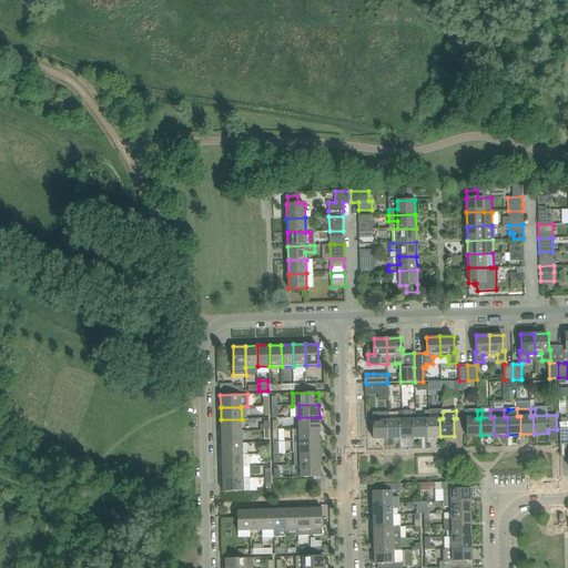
[(480,435),(480,418),(477,418),(477,411),(468,411),(464,411),(464,418),(467,418),(467,436),(480,435)]
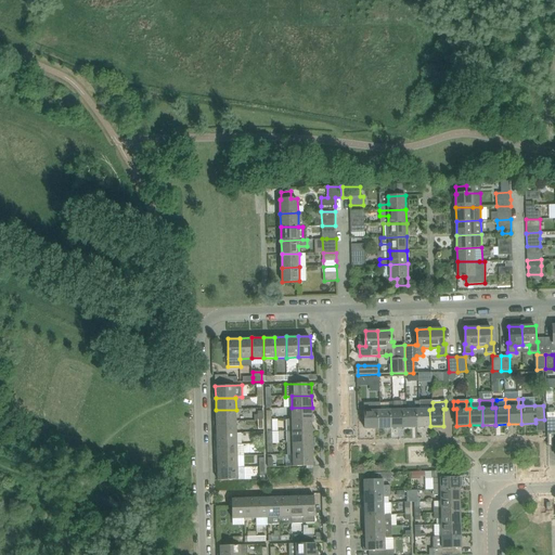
[(378,428),(377,411),(381,411),(381,402),(364,402),(365,428),(378,428)]
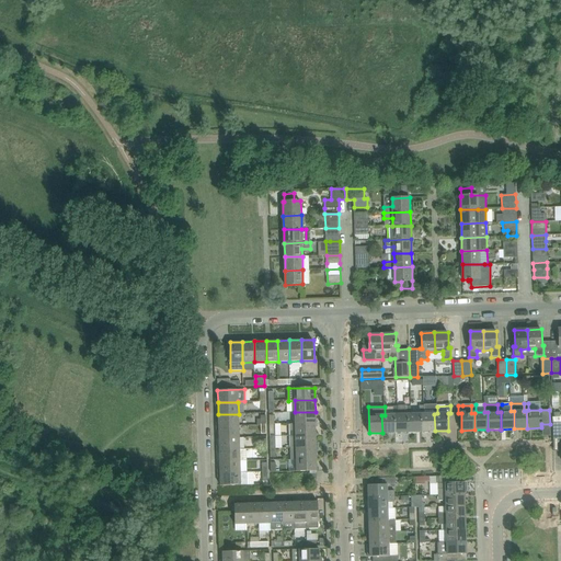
[(408,414),(411,414),(411,407),(405,407),(407,414),(398,415),(395,415),(396,432),(409,432),(408,414)]
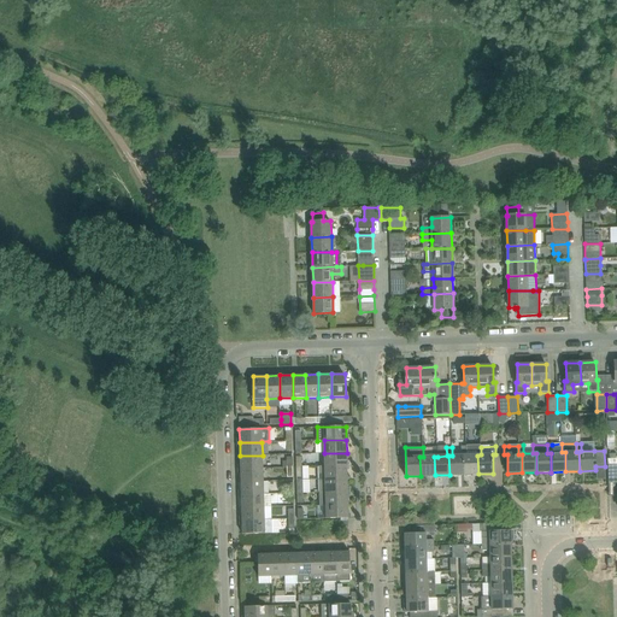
[(463,456),(466,456),(466,447),(462,447),(462,456),(452,456),(448,456),(450,475),(464,475),(463,456)]
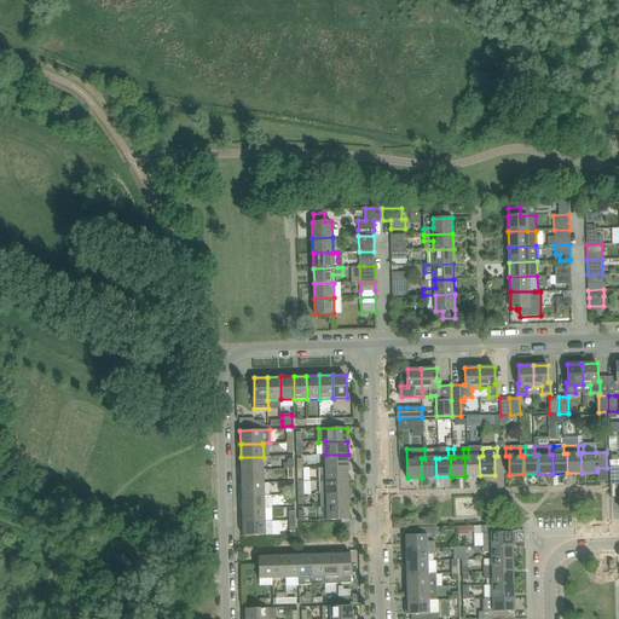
[(480,475),(479,457),(482,456),(482,449),(478,449),(468,449),(468,457),(464,457),(466,476),(480,475)]
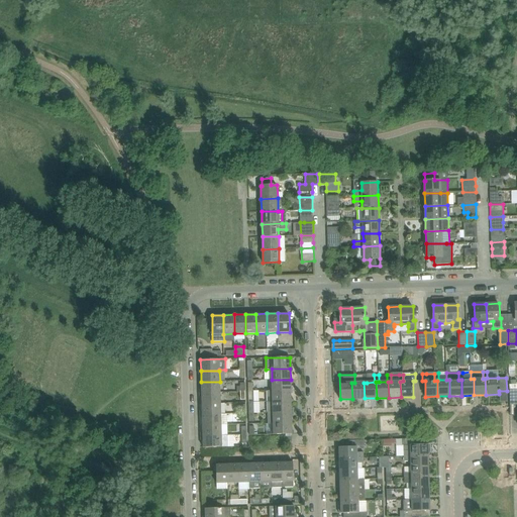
[(364,383),(367,383),(367,376),(363,376),(363,383),(354,383),(351,383),(352,399),(365,398),(364,383)]
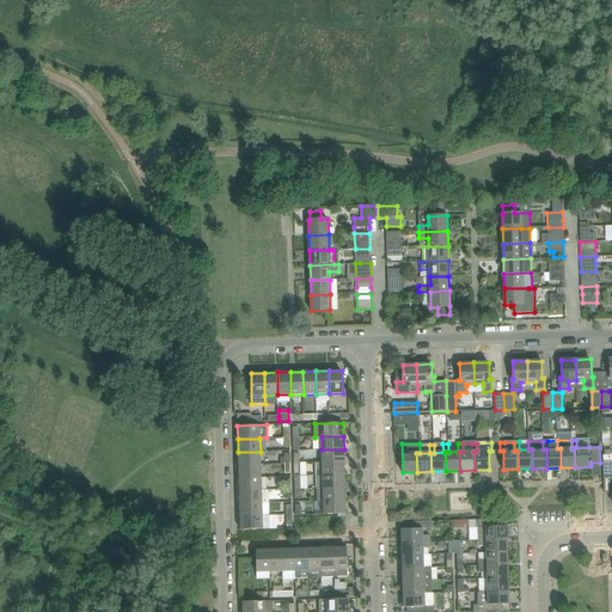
[(344,461),(344,450),(322,450),(322,463),(344,461)]
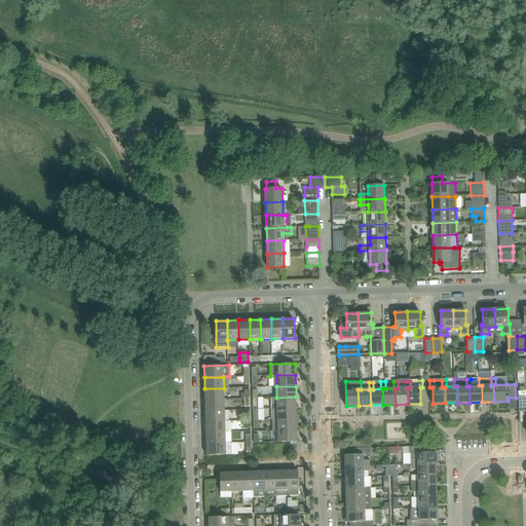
[(224,399),(224,388),(204,388),(204,400),(224,399)]
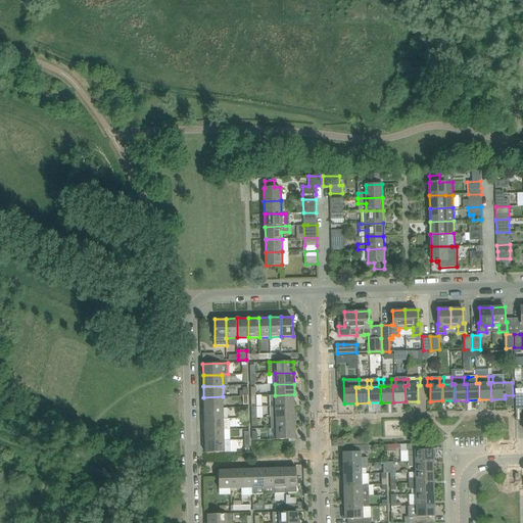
[(294,394),(275,395),(269,395),(270,407),(294,406),(294,394)]
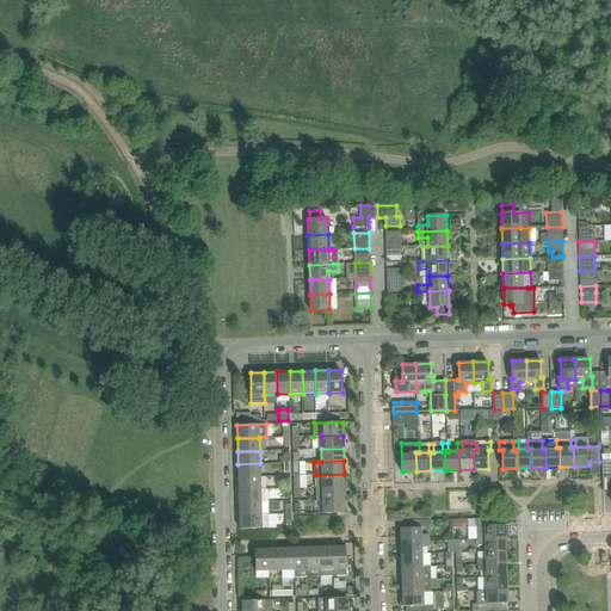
[(260,476),(260,463),(238,464),(239,477),(260,476)]
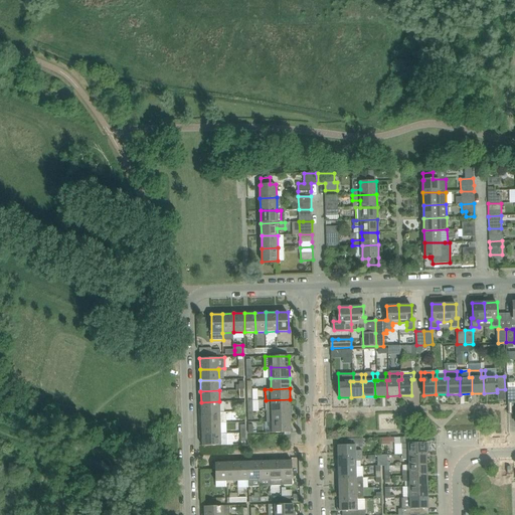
[(291,410),(290,399),(266,400),(266,411),(272,411),(291,410)]
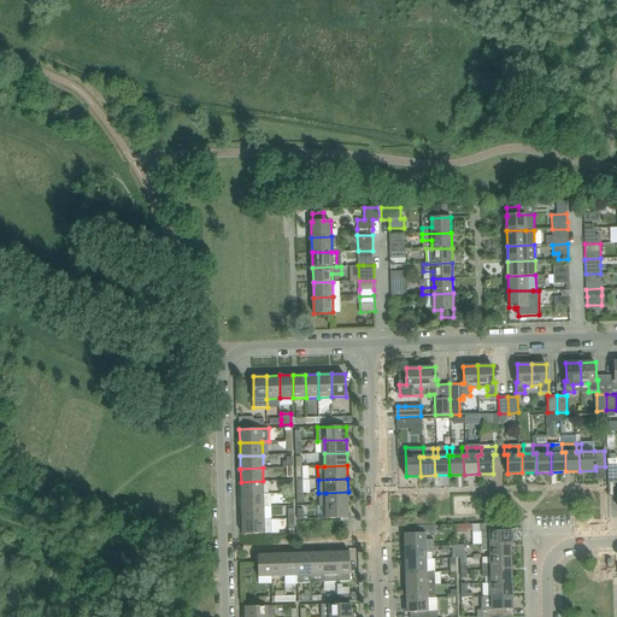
[(264,494),(263,481),(241,482),(241,495),(264,494)]
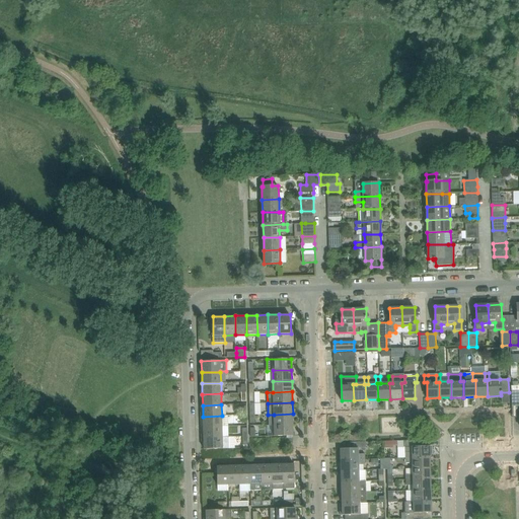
[(293,425),(293,414),(274,415),(274,425),(293,425)]
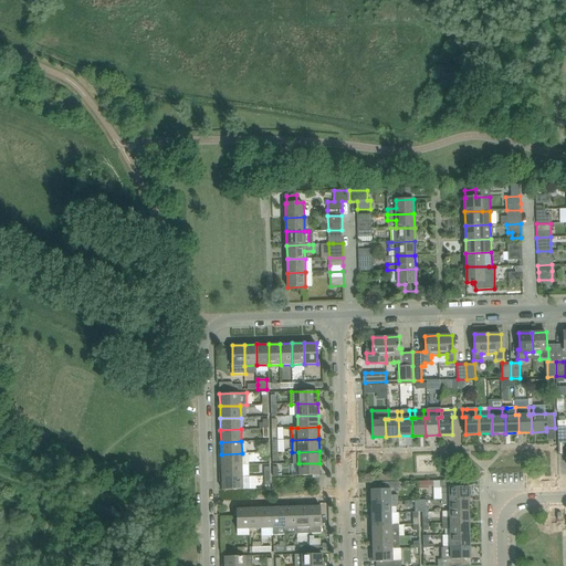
[(242,465),(242,453),(221,454),(221,467),(242,465)]
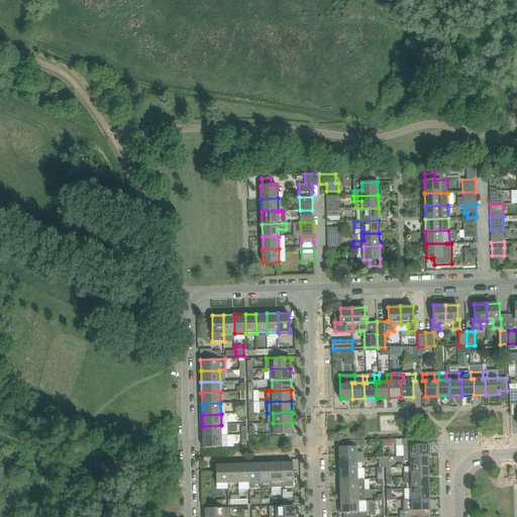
[(292,434),(292,423),(273,423),(274,435),(292,434)]
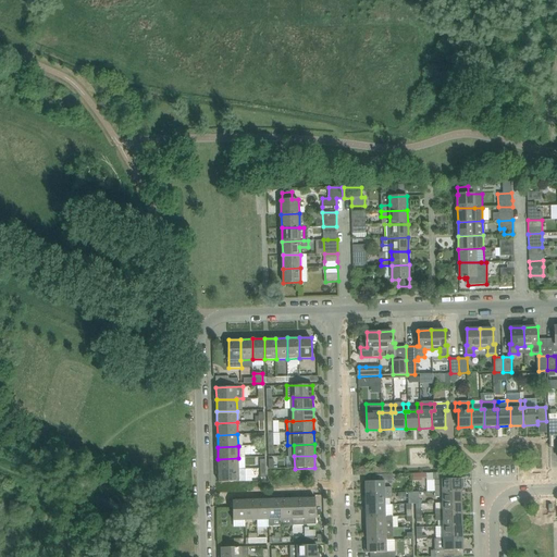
[(238,470),(238,461),(238,458),(218,459),(219,470),(238,470)]
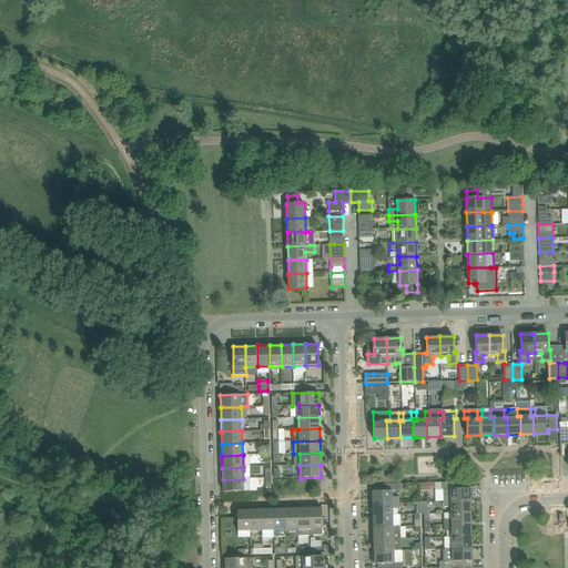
[(250,479),(243,479),(223,479),(223,493),(251,492),(250,479)]
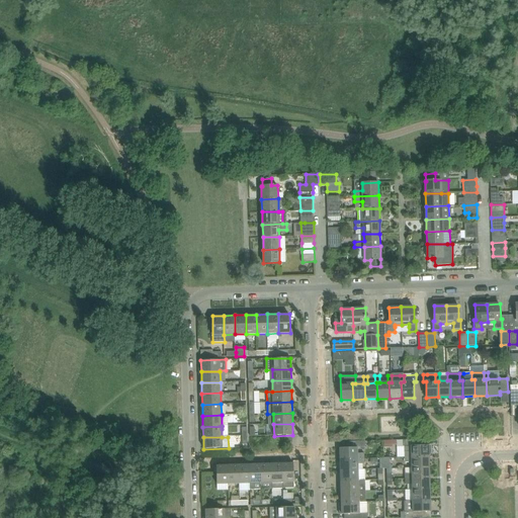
[(431,446),(429,446),(429,445),(426,445),(426,439),(404,440),(404,457),(430,456),(430,453),(431,453),(431,446)]
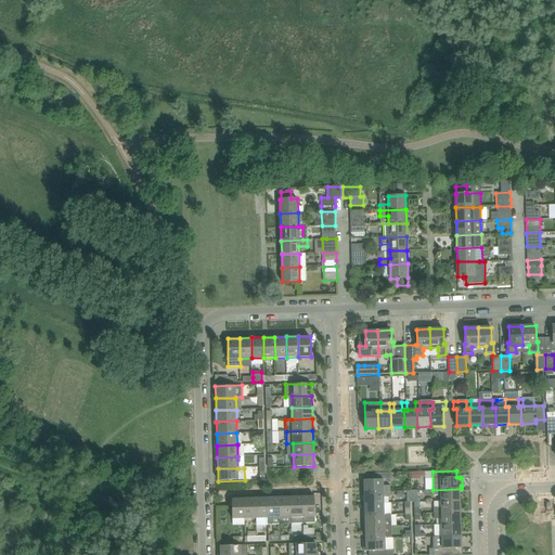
[(390,486),(383,486),(383,480),(391,479),(391,473),(368,474),(368,480),(364,480),(365,492),(390,491),(390,486)]
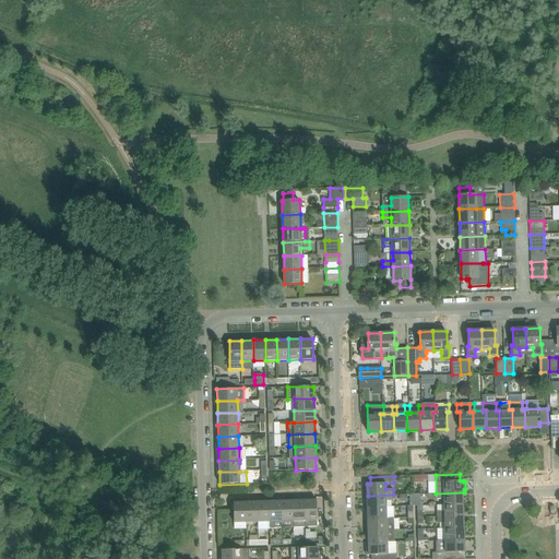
[(464,504),(464,492),(436,494),(436,499),(444,499),(444,506),(464,504)]
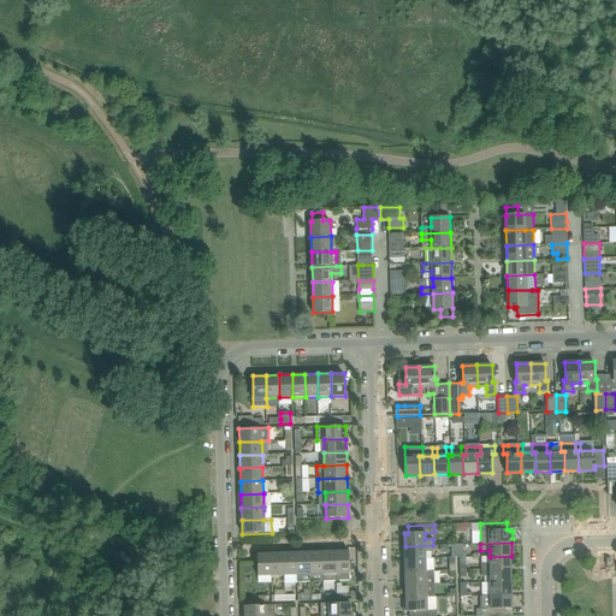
[(426,560),(426,551),(433,551),(433,545),(406,546),(406,560),(426,560)]
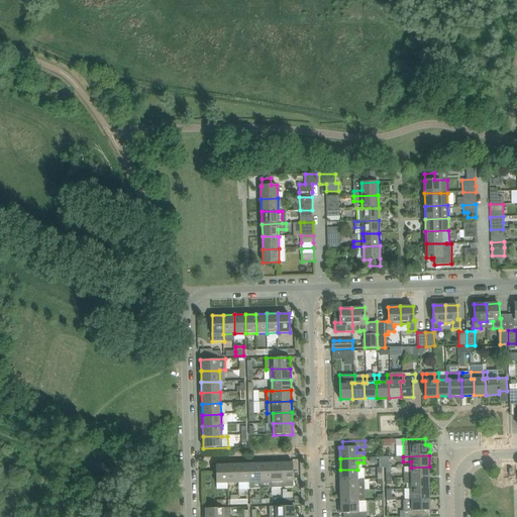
[(283,482),(282,462),(271,463),(272,488),(283,488),(283,482)]
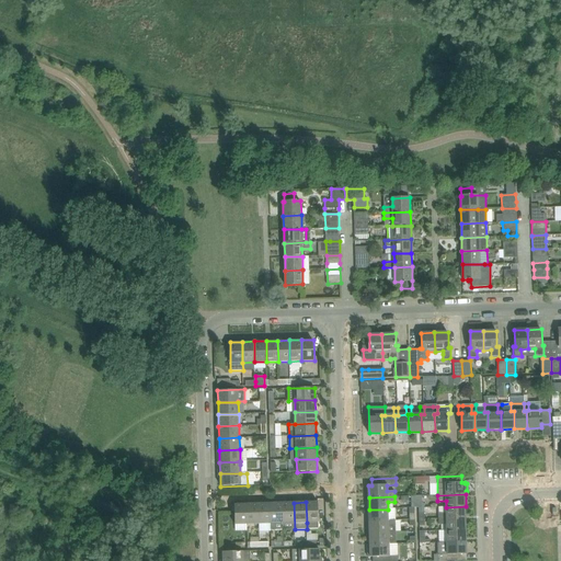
[(318,502),(306,502),(307,523),(307,529),(318,528),(319,528),(319,523),(318,502)]
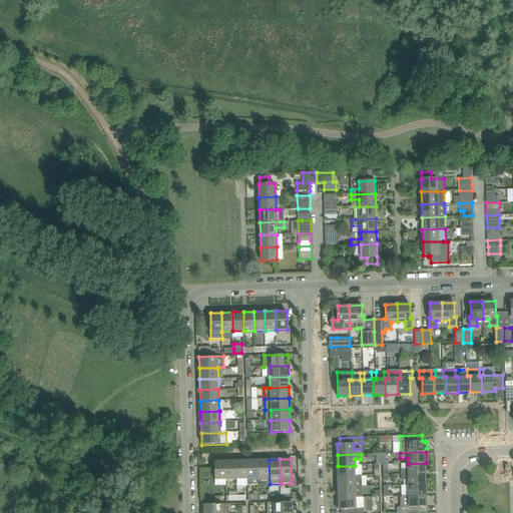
[(247,479),(247,460),(236,461),(236,479),(247,479)]
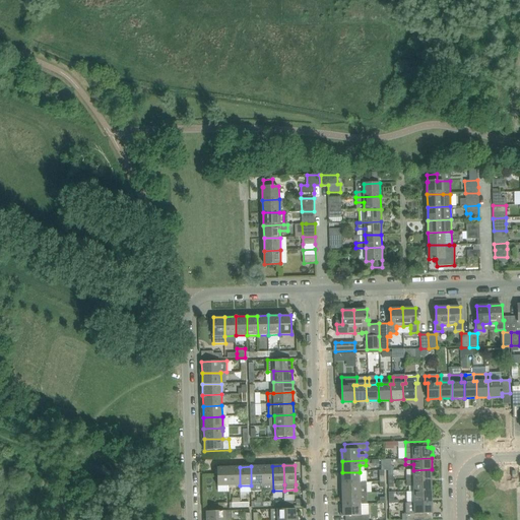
[(262,491),(262,466),(251,466),(251,485),(251,491),(262,491)]
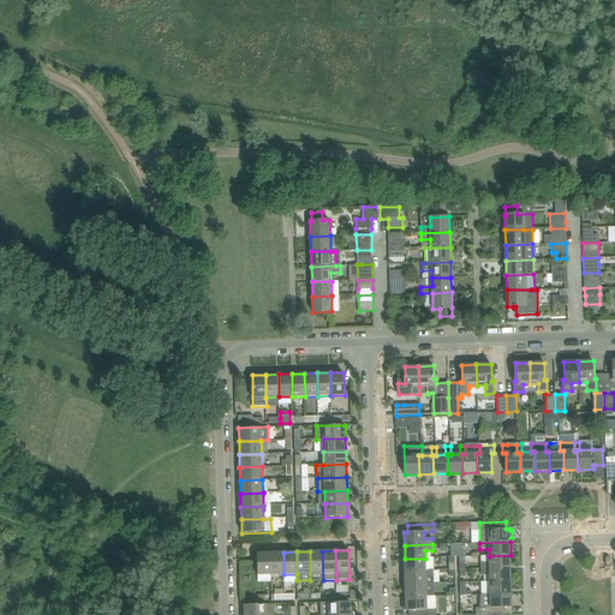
[(323,580),(322,551),(310,551),(310,580),(323,580)]
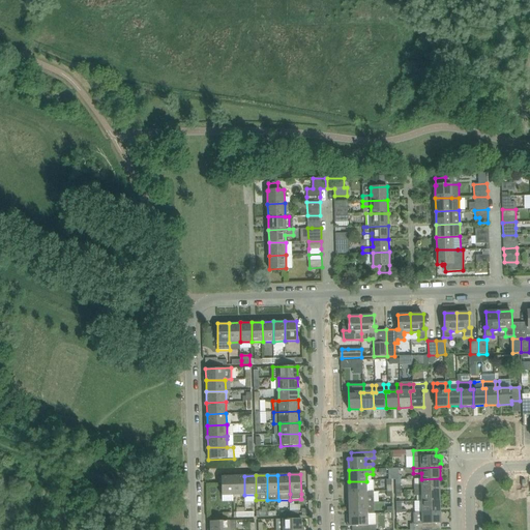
[(234,495),(233,476),(222,476),(222,496),(234,495)]
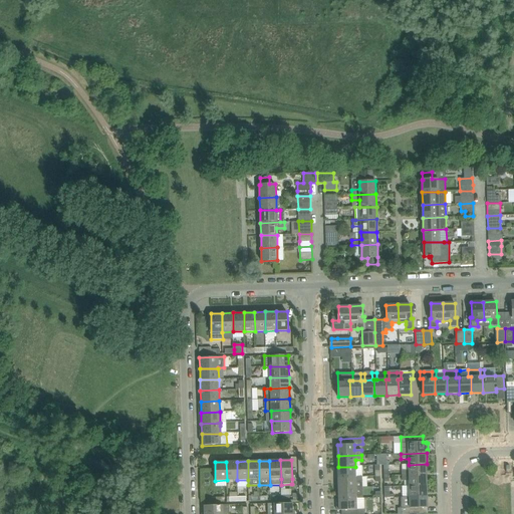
[(237,480),(237,462),(226,462),(227,480),(237,480)]
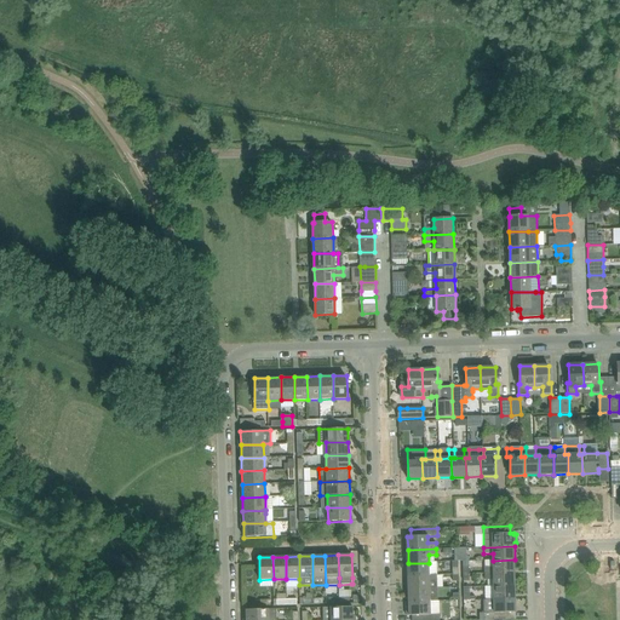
[(515,573),(515,560),(493,561),(493,567),(484,567),(484,574),(515,573)]
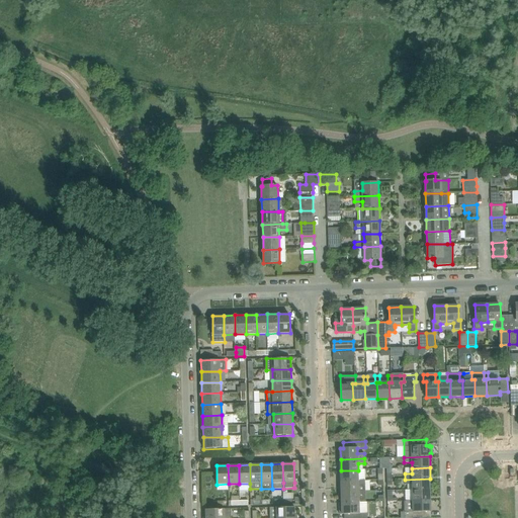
[(358,481),(358,470),(341,470),(341,482),(358,481)]
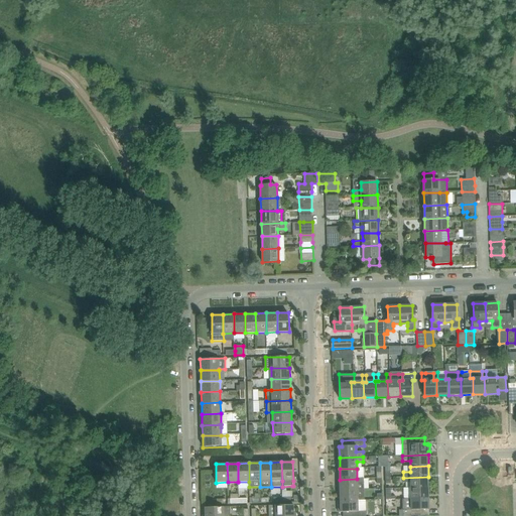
[(429,488),(428,477),(403,478),(403,482),(411,482),(411,488),(429,488)]
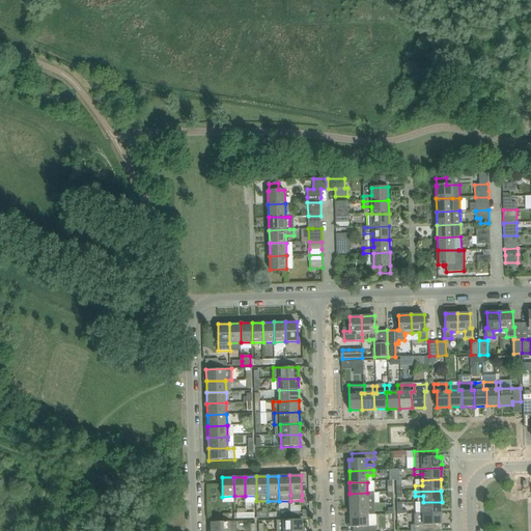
[(367,493),(350,494),(350,505),(368,504),(367,497),(374,497),(373,493),(367,493)]
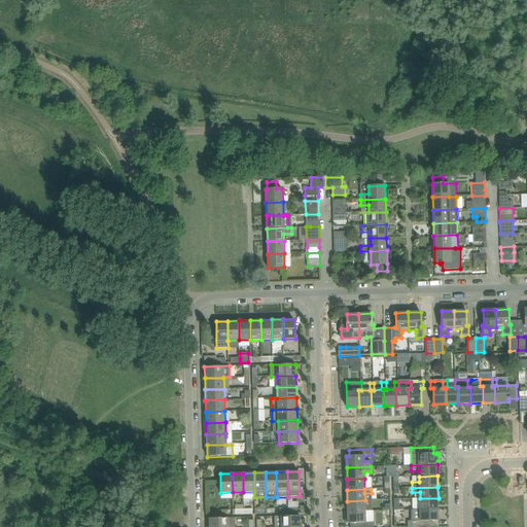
[(438,508),(438,498),(420,498),(420,508),(420,510),(438,508)]
